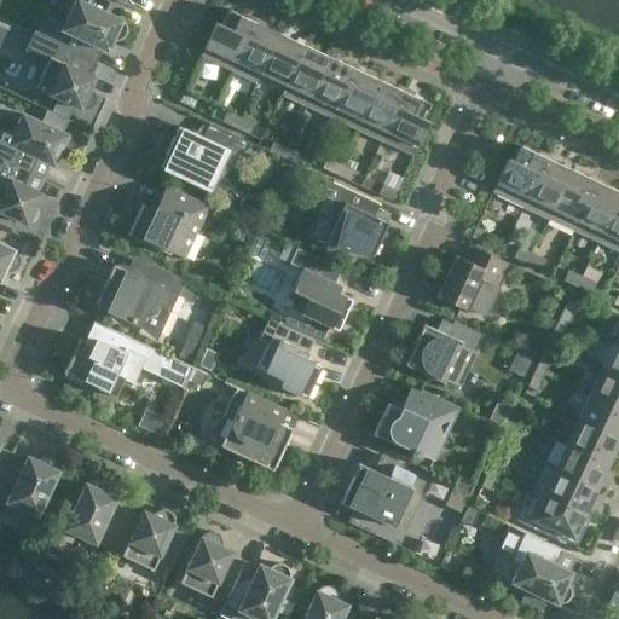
[(121,19),(77,0),(74,0),(65,21),(44,10),(33,33),(96,62),(97,61),(102,50),(106,51),(111,40),(114,41),(116,41),(119,40),(120,40),(122,39),(123,36),(125,35),(126,34),(126,33),(127,30),(127,29),(126,28),(126,25),(126,24),(125,23),(123,22),(122,21),(121,19)]
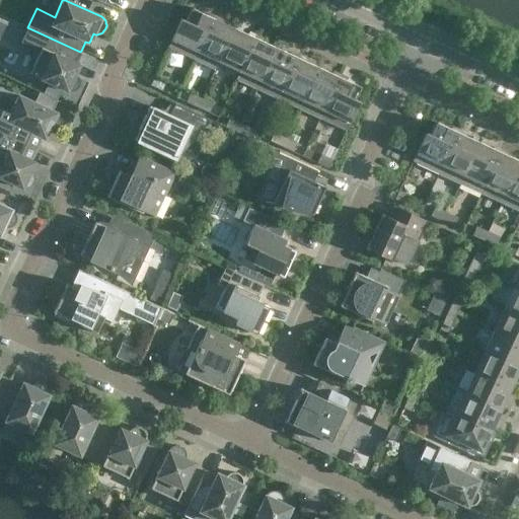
[(167,48),(194,60),(213,18),(191,8),(186,20),(180,18),(167,48)]
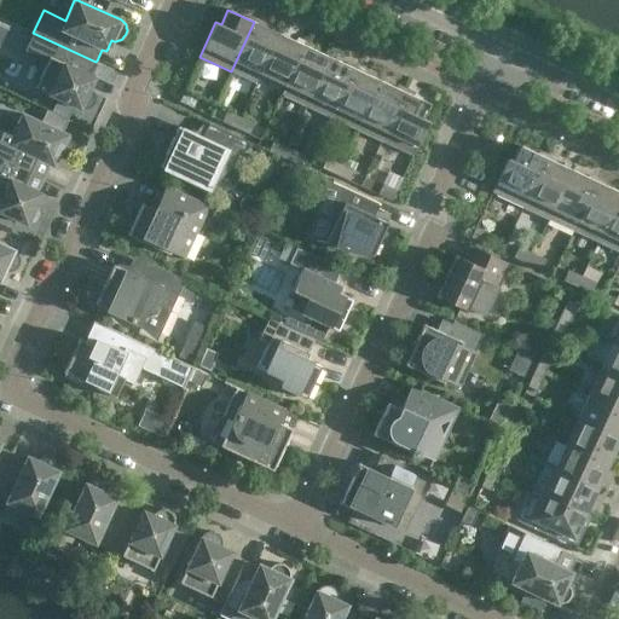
[(279,34),(254,22),(231,71),(255,84),(260,73),(279,34)]
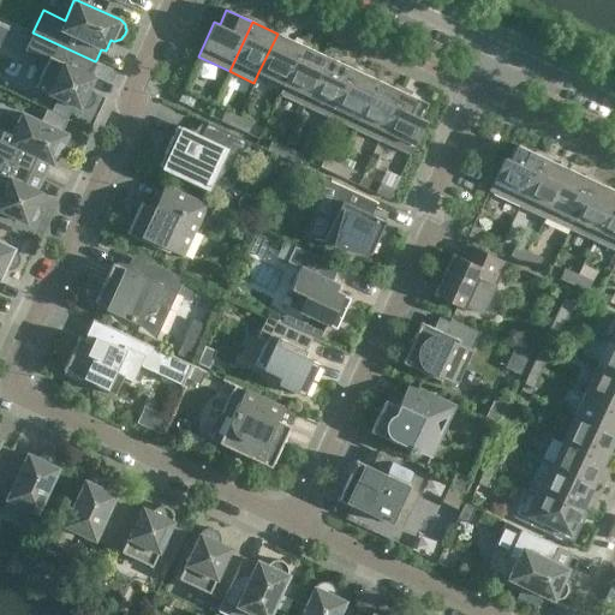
[(95,64),(95,61),(33,33),(22,55),(45,65),(34,87),(79,108),(82,108),(84,108),(85,108),(88,107),(89,107),(90,106),(91,103),(93,102),(94,100),(94,99),(94,96),(94,95),(93,93),(93,91),(91,90),(90,89),(88,88),(94,77),(89,75),(94,64),(95,64)]
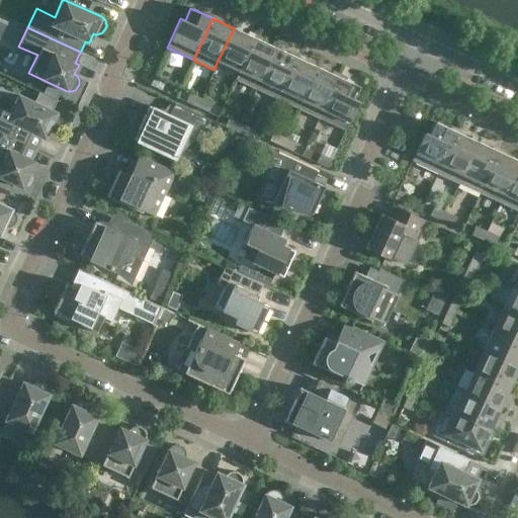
[(254,37),(234,28),(218,61),(239,71),(254,37)]
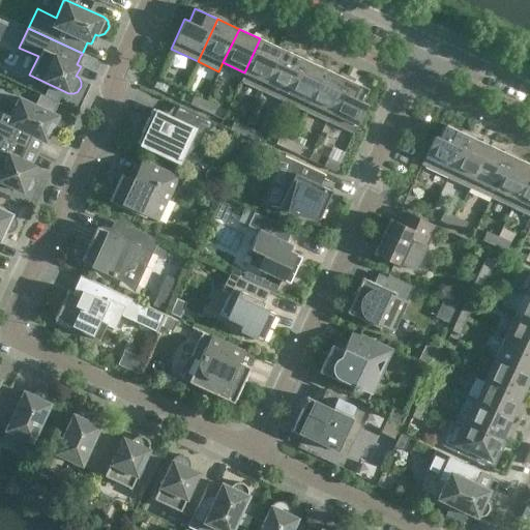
[(282,49),(260,38),(244,72),(240,81),(262,91),(282,49)]
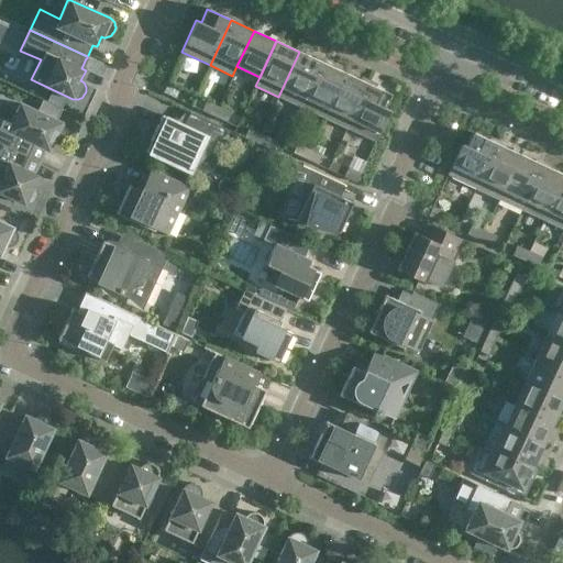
[(322,63),(299,52),(278,97),(301,107),(322,63)]
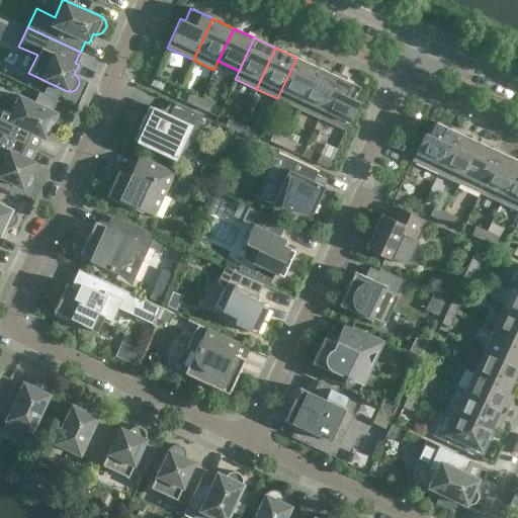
[(297,108),(317,67),(296,58),(277,98),(297,108)]
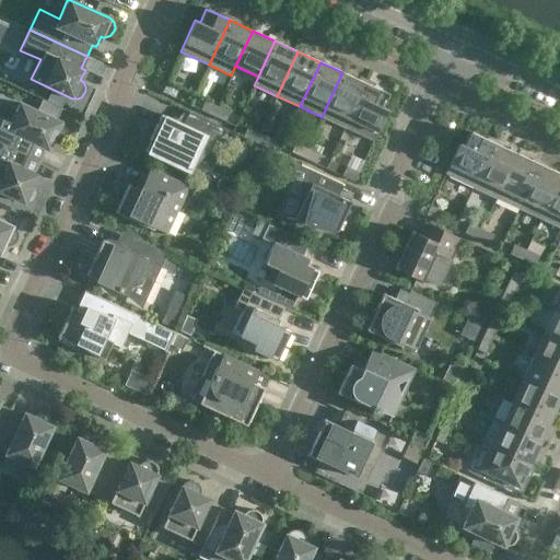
[(365,83),(342,72),(322,117),(345,128),(365,83)]
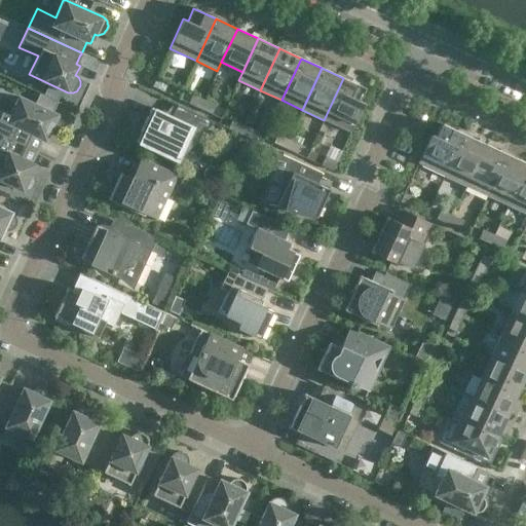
[(156,78),(152,86),(163,91),(167,83),(156,78)]
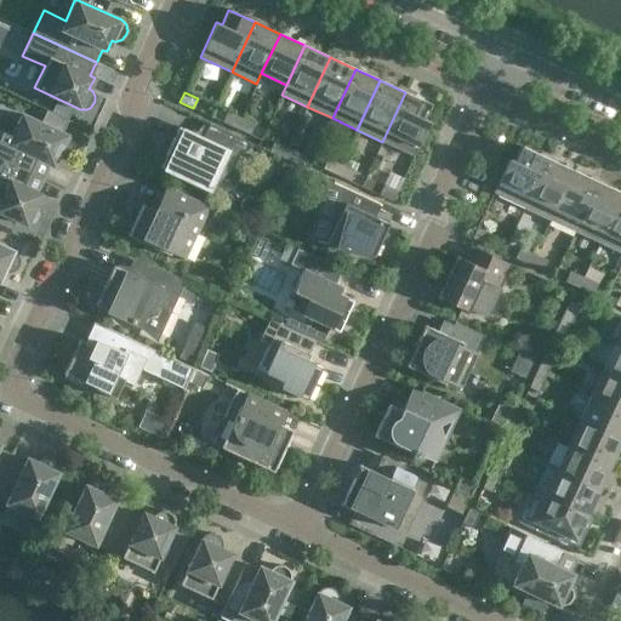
[(432,104),(405,92),(382,142),(414,157),(429,121),(425,119),(432,104)]
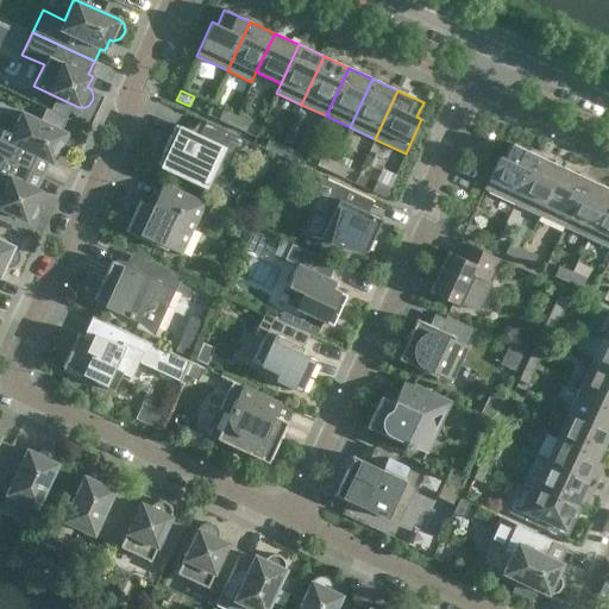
[(231,126),(236,115),(223,110),(218,120),(231,126)]
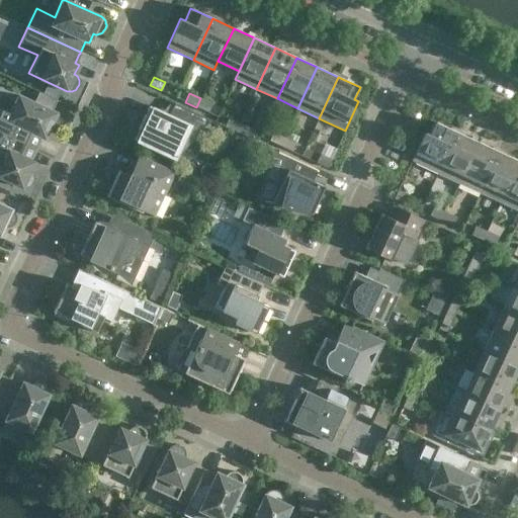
[(0,108),(0,132),(35,149),(36,147),(35,147),(40,138),(45,128),(48,131),(50,131),(53,131),(54,131),(56,130),(58,128),(59,127),(60,126),(60,125),(61,123),(61,122),(61,120),(61,119),(61,118),(60,116),(59,115),(58,114),(57,113),(18,95),(10,113),(0,108)]
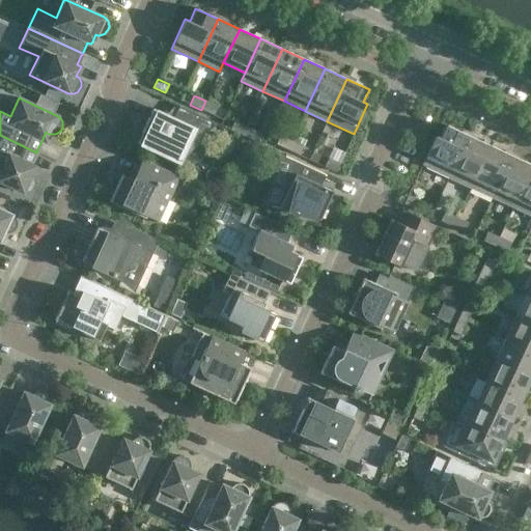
[(218,107),(205,101),(201,110),(214,115),(218,107)]
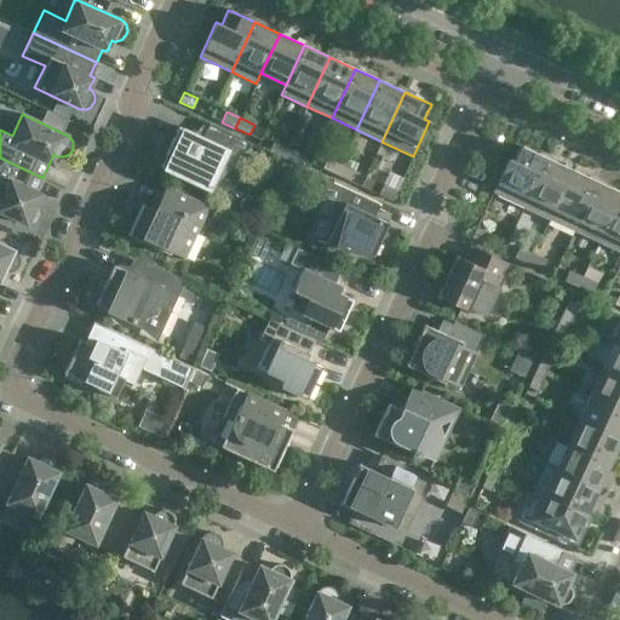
[(251,143),(208,124),(201,138),(178,127),(160,167),(197,184),(207,194),(211,190),(212,191),(213,190),(212,189),(236,164),(240,166),(251,143)]
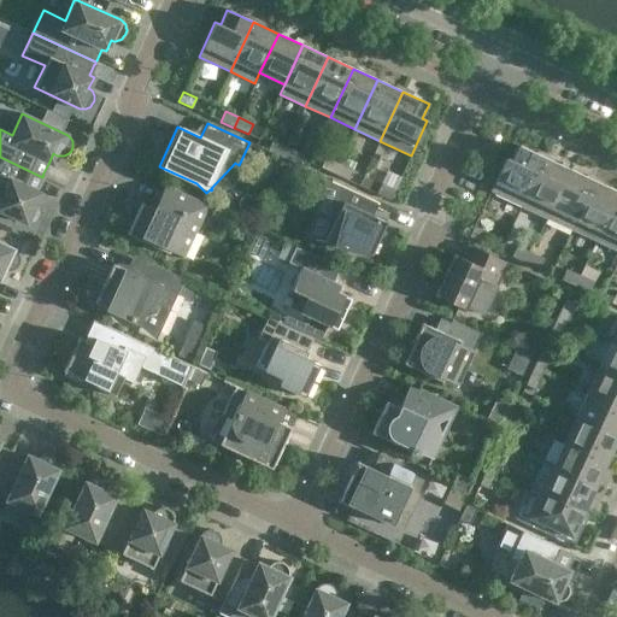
[(281,157),(286,147),(272,140),(268,151),(281,157)]
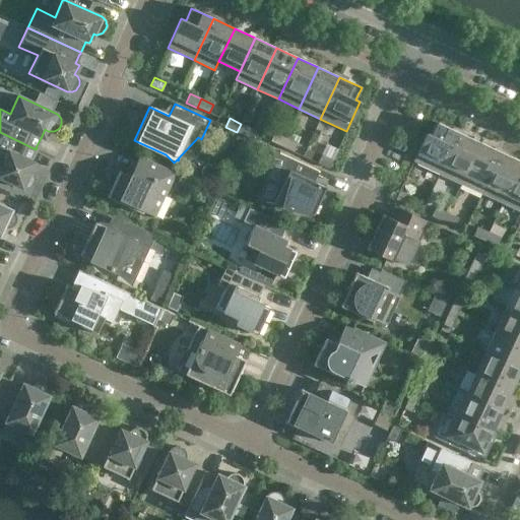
[(439,174),(458,132),(437,122),(431,135),(427,133),(412,161),(439,174)]
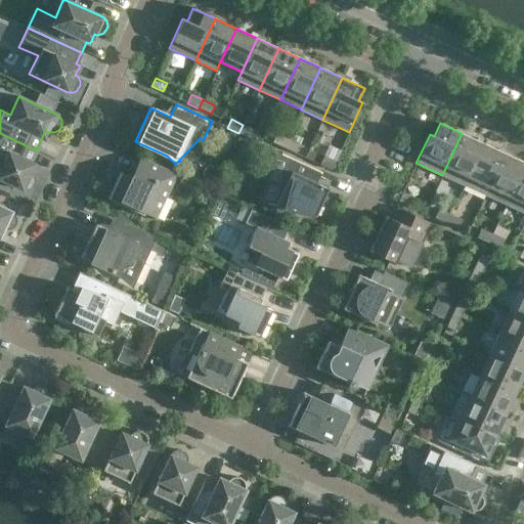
[(254,130),(243,125),(238,133),(250,139),(254,130)]
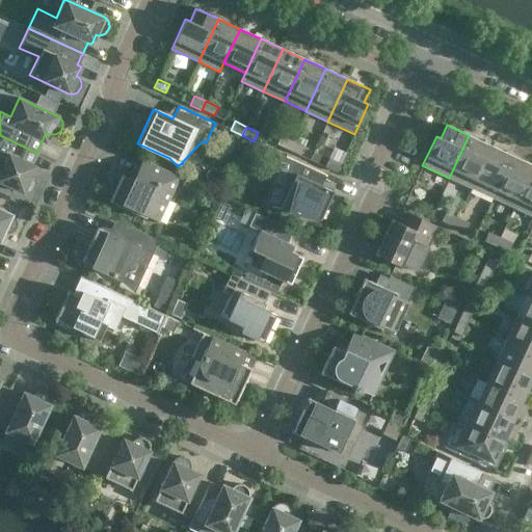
[(35,154),(36,153),(0,135),(0,182),(22,192),(25,193),(27,193),(29,192),(30,192),(31,191),(32,190),(33,189),(33,188),(34,187),(35,186),(35,184),(35,182),(34,180),(33,179),(32,177),(31,176),(30,175),(27,174),(31,164),(35,154)]
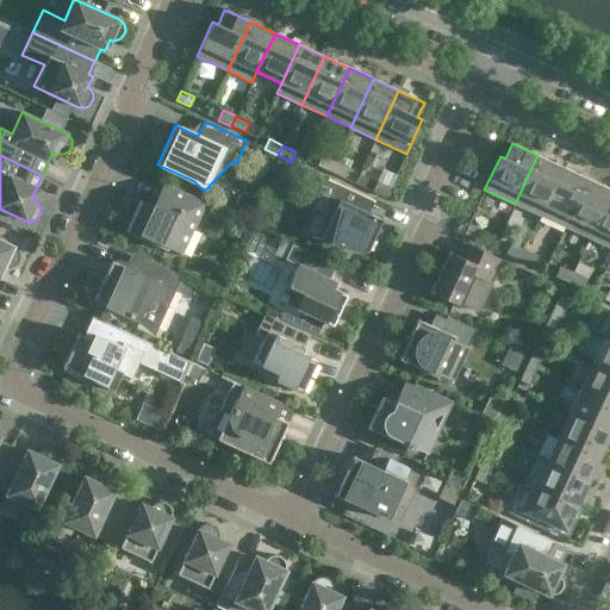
[(273,155),(266,168),(277,173),(282,160),(273,155)]
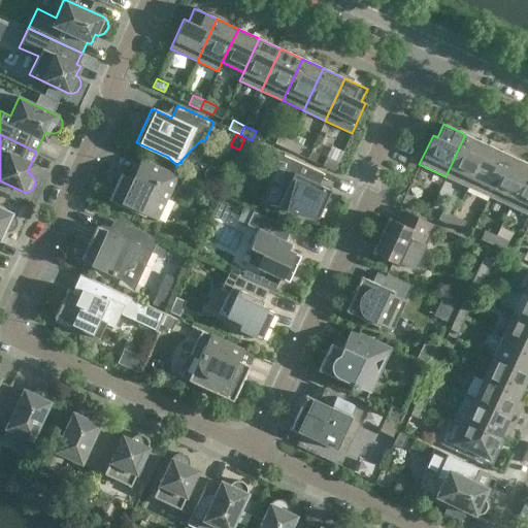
[(286,149),(290,140),(277,134),(273,143),(286,149)]
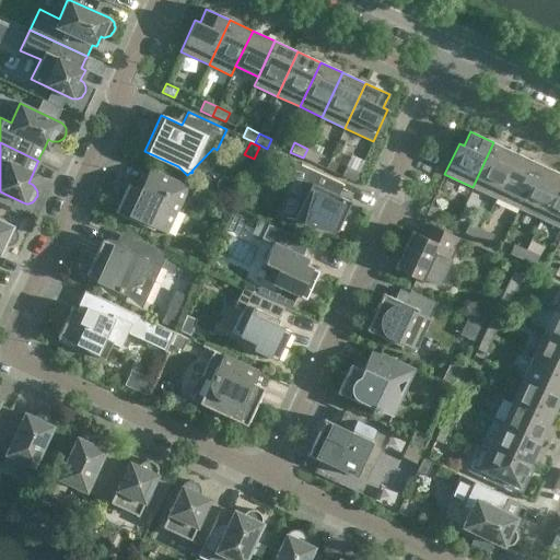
[(496,198),(516,153),(493,142),(473,187),(496,198)]
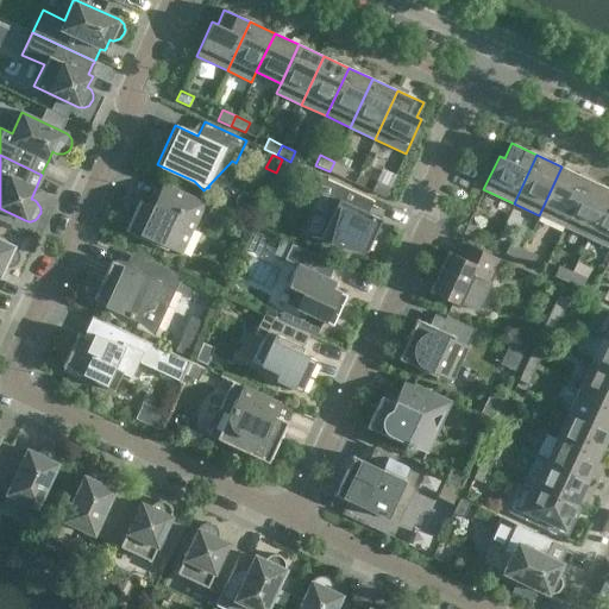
[(347,168),(334,162),(330,171),(343,179),(347,168)]
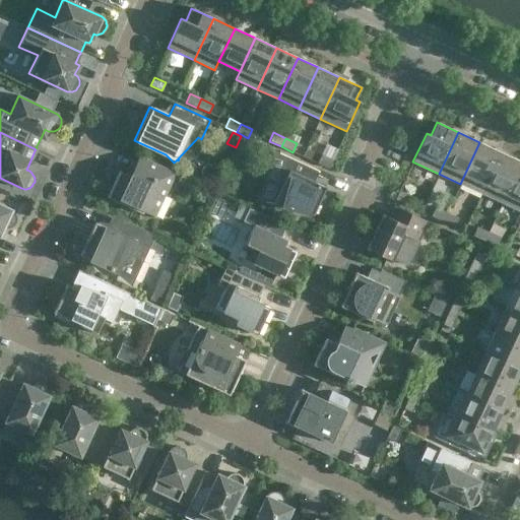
[(481,194),(501,152),(479,142),(460,184),(481,194)]
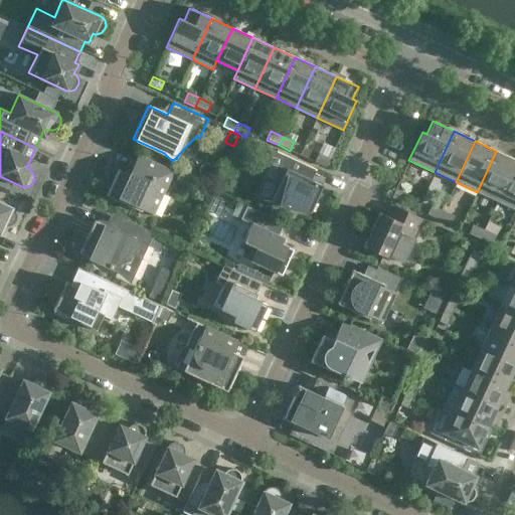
[(315,170),(316,169),(277,151),(276,152),(282,155),(279,165),(272,162),(258,198),(263,199),(263,200),(310,213),(323,185),(310,179),(314,170),(315,170)]
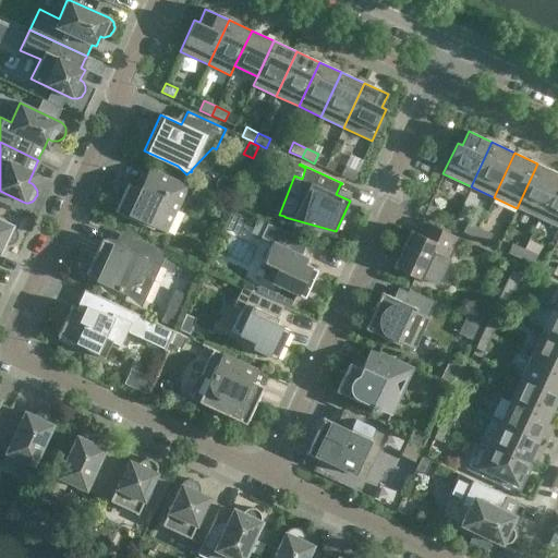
[(538,218),(557,177),(557,172),(537,164),(517,208),(538,218)]
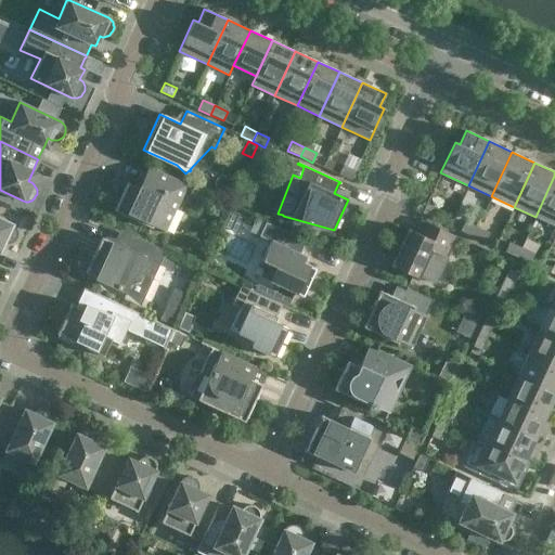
[(351,180),(356,170),(343,165),(338,175),(351,180)]
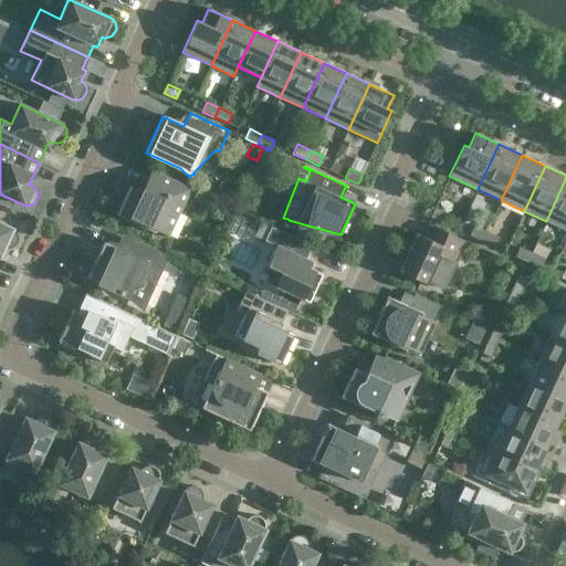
[(116,215),(154,232),(156,230),(167,236),(189,189),(150,171),(150,173),(153,174),(144,192),(129,186),(116,215)]
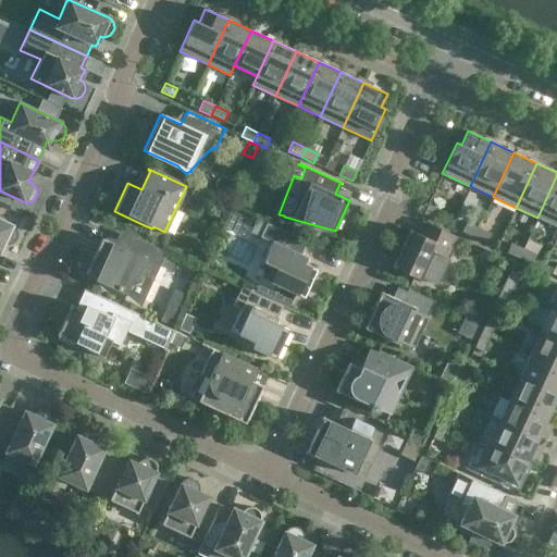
[(556,226),(556,176),(537,218),(556,226)]
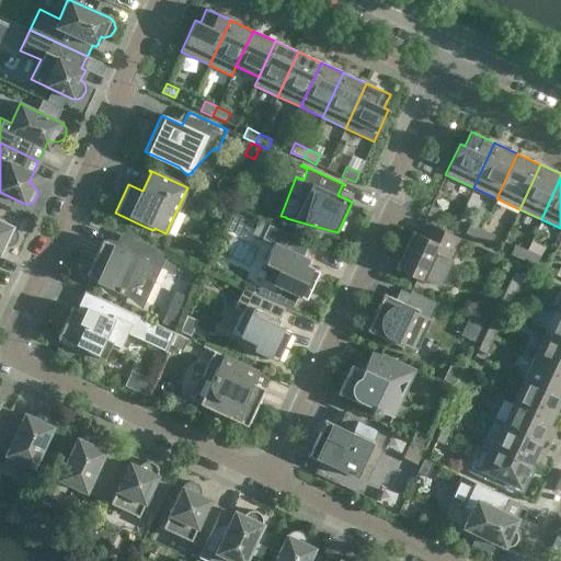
[(444,212),(431,206),(426,215),(439,221),(444,212)]
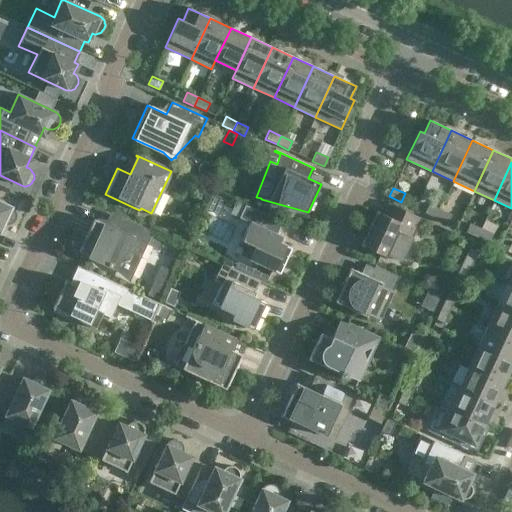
[(211,193),(204,208),(215,213),(222,199),(211,193)]
